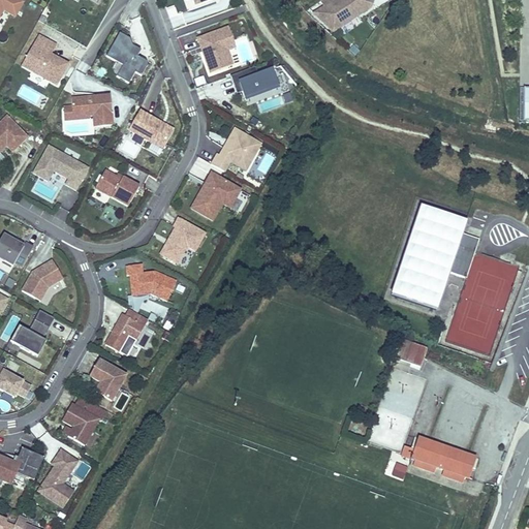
[(23,3),(16,0),(0,0),(0,14),(3,10),(14,17),(23,3)]
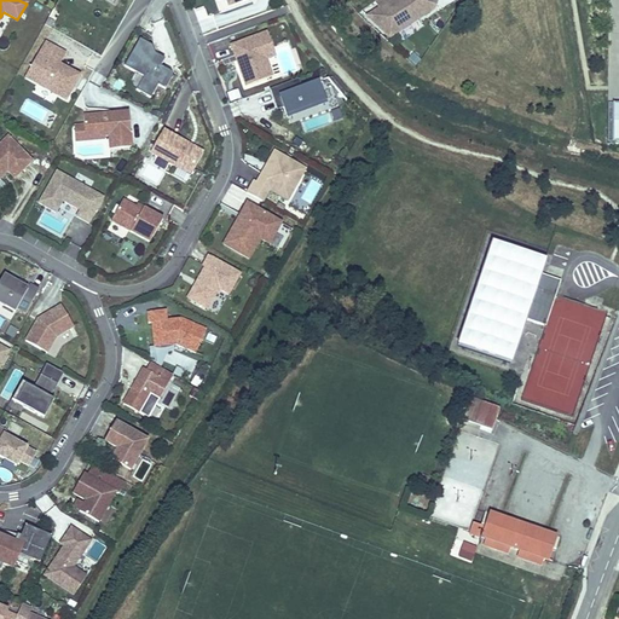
[(389,0),(376,0),(374,3),(379,10),(366,18),(379,27),(387,22),(394,33),(433,9),(435,1),(434,0),(393,0),(392,1),(389,0)]
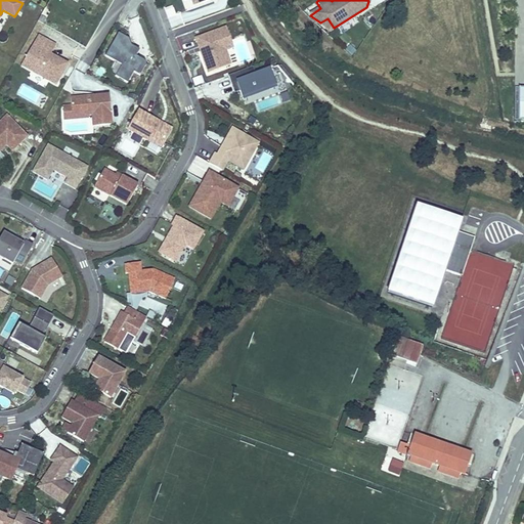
[(167,9),(171,23),(177,20),(173,7),(167,9)]
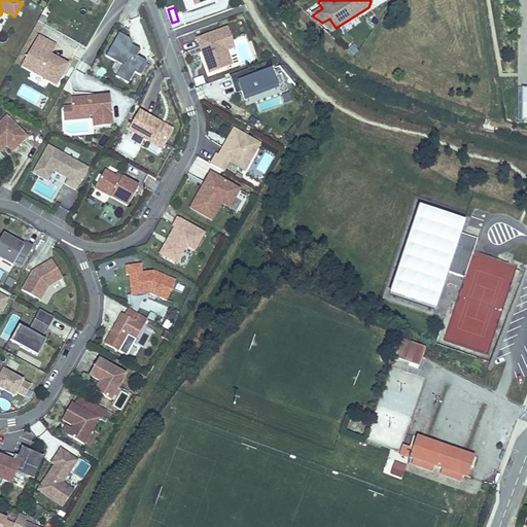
[(329,19),(322,23),(331,31),(336,28),(329,19)]
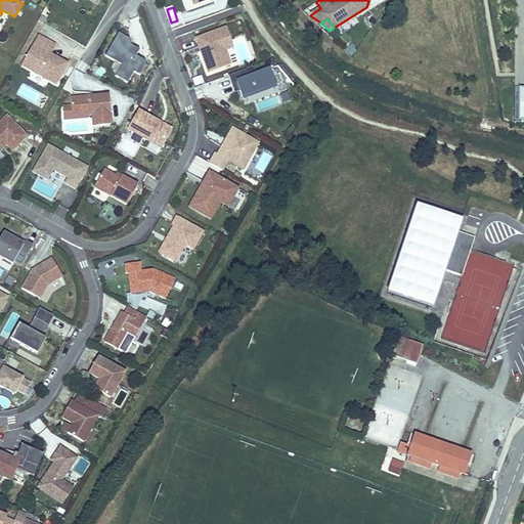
[(226,27),(195,38),(208,72),(230,63),(225,49),(222,42),(230,39),(226,27)]
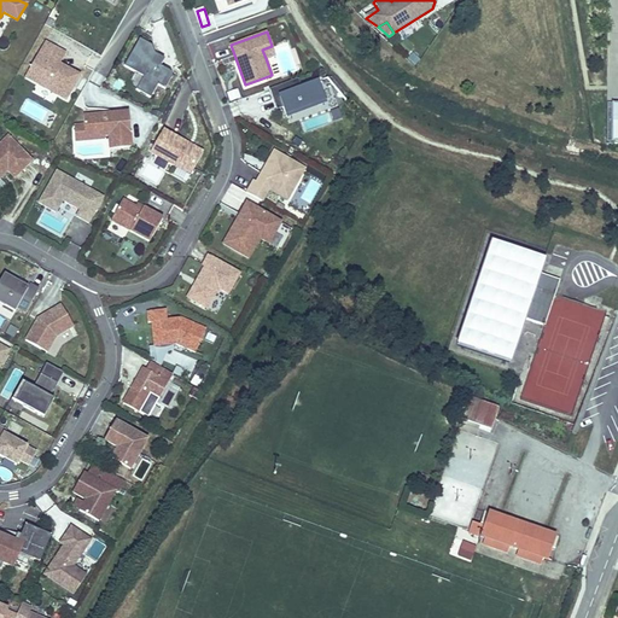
[(139,39),(123,65),(143,76),(135,88),(150,97),(157,85),(164,88),(172,76),(170,71),(159,65),(164,59),(163,56),(157,52),(155,53),(151,46),(139,39)]
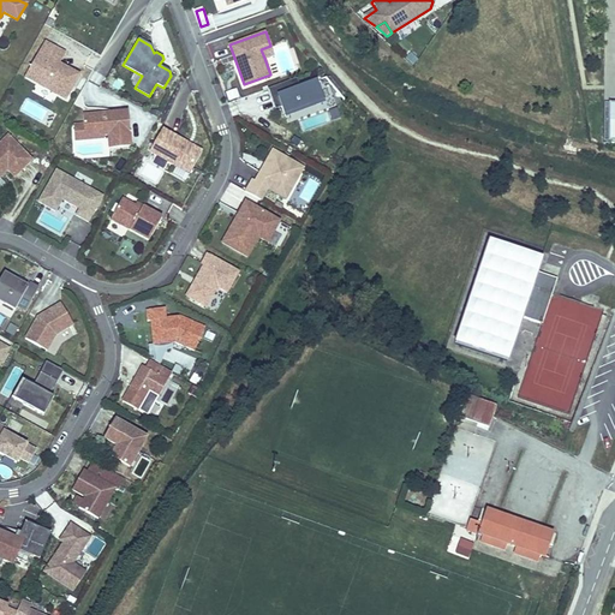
[(45,41),(24,76),(65,99),(78,75),(58,64),(64,53),(45,41)]
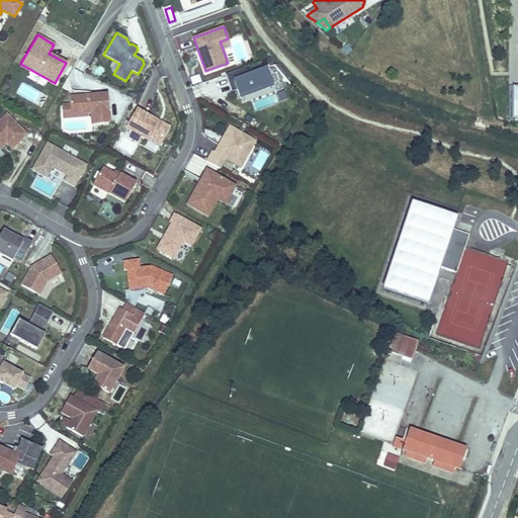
[(228,38),(220,41),(223,49),(231,46),(228,38)]
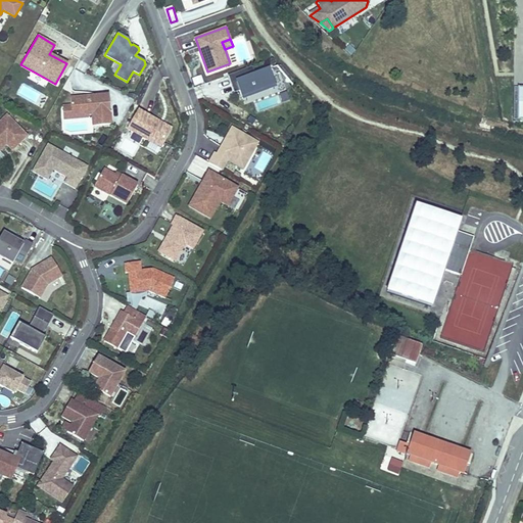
[(252,66),(228,76),(232,85),(237,83),(242,98),(275,87),(269,68),(255,74),(252,66)]
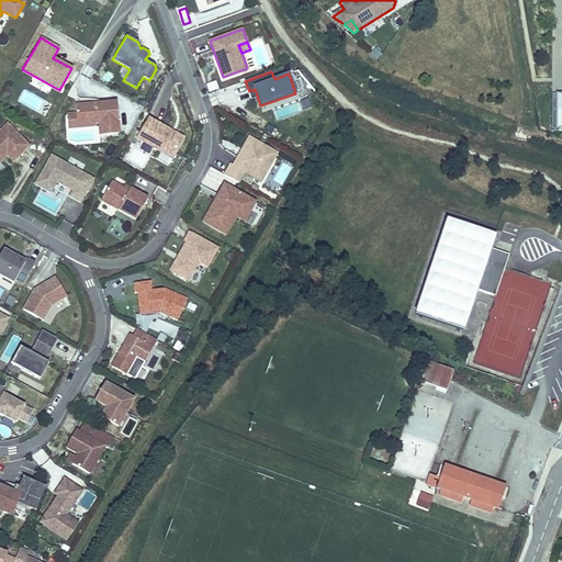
[(116,102),(76,105),(76,113),(77,124),(93,123),(99,123),(100,135),(119,134),(116,102)]
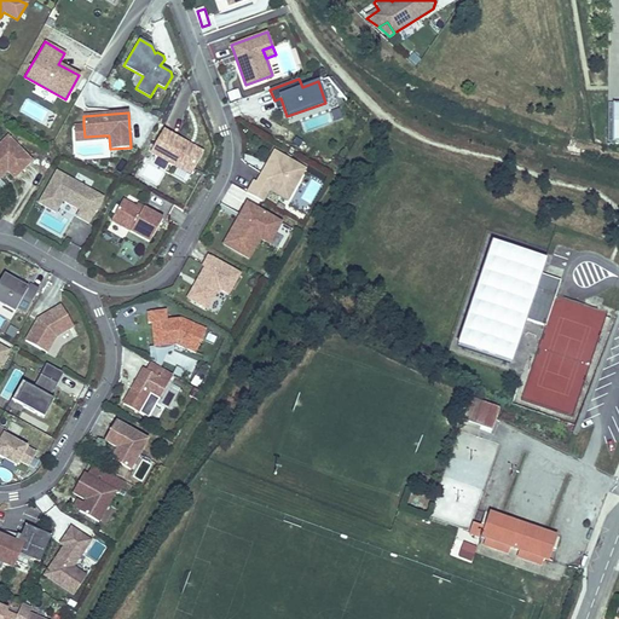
[(84,125),(75,126),(76,140),(104,139),(103,136),(85,137),(84,125)]
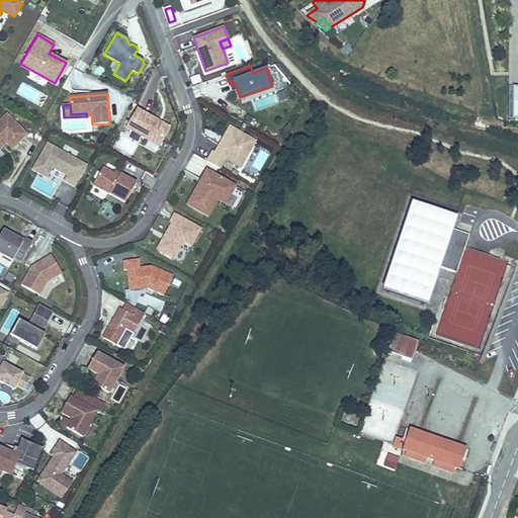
[(159,148),(170,128),(137,109),(125,128),(159,148)]
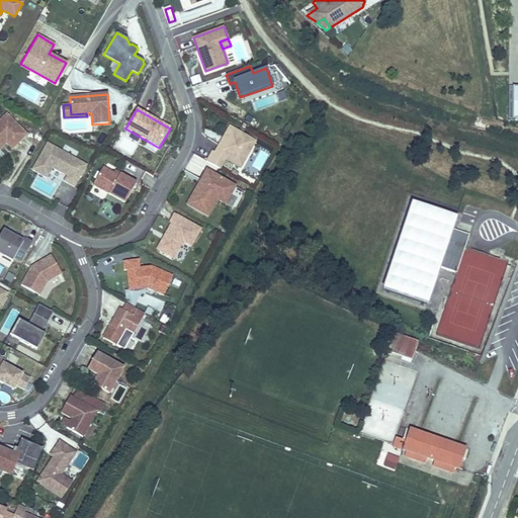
[(5,115),(0,120),(0,147),(0,146),(0,143),(3,141),(5,142),(11,148),(24,135),(5,115)]
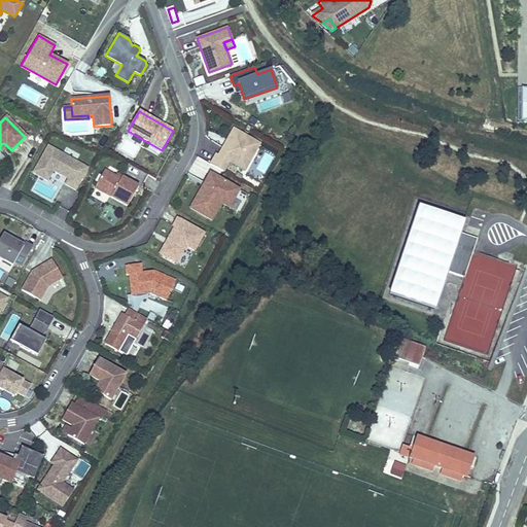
[(216,153),(210,164),(223,172),(229,162),(236,166),(242,155),(250,160),(259,144),(233,130),(218,155),(216,153)]
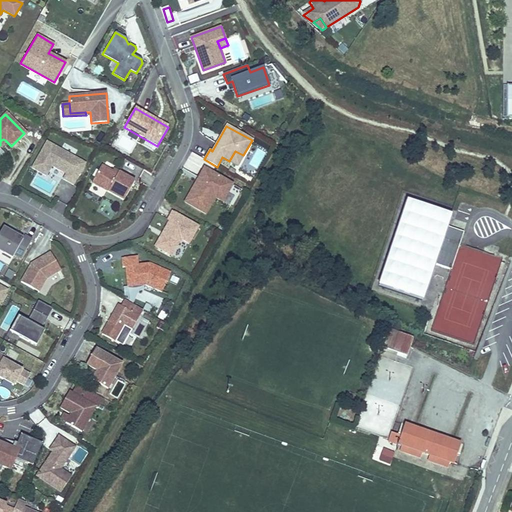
[(124,136),(116,145),(126,153),(134,144),(124,136)]
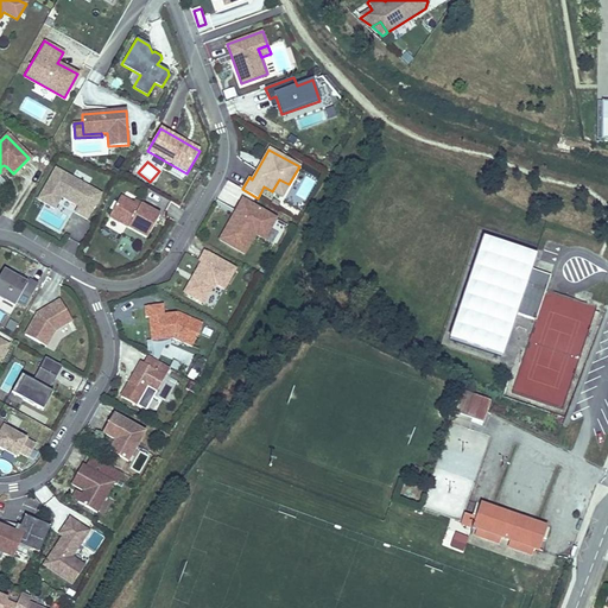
[(100,195),(55,169),(37,200),(54,209),(61,197),(77,207),(75,213),(86,220),(100,195)]
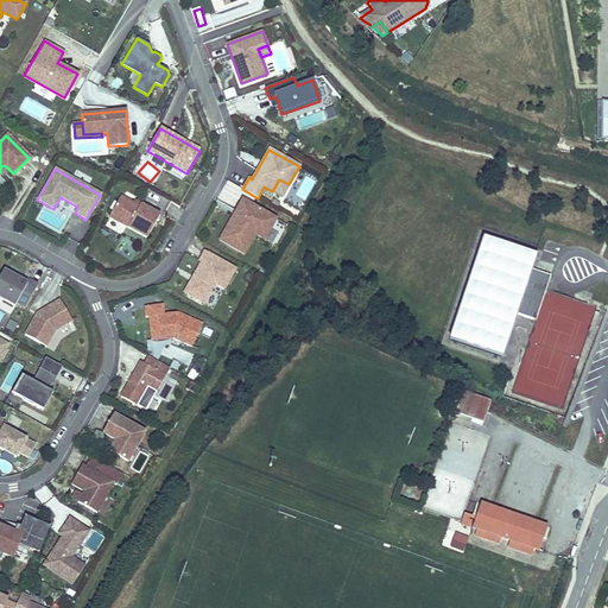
[(306,202),(315,181),(297,175),(290,196),(306,202)]
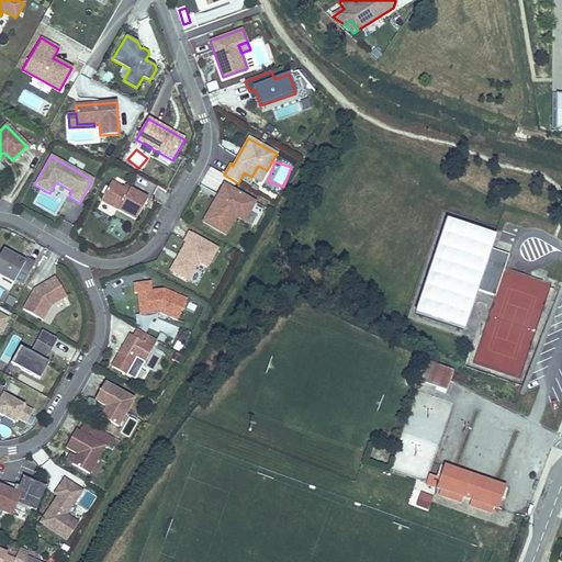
[(258,166),(251,177),(260,182),(267,170),(258,166)]
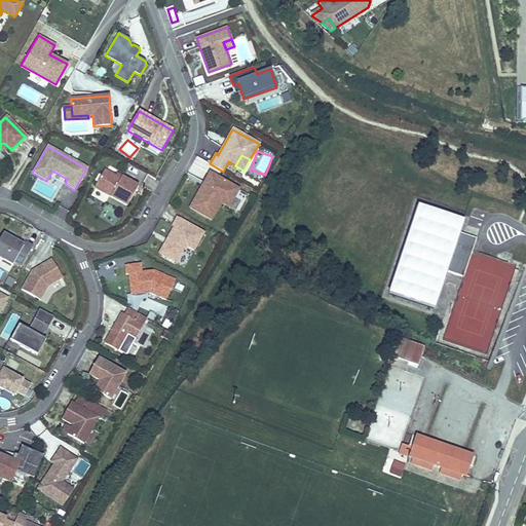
[(138,187),(121,177),(119,180),(114,177),(104,171),(94,187),(126,205),(138,187)]
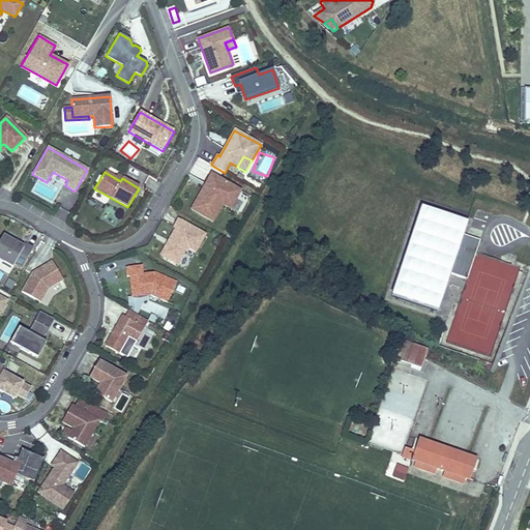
[(241,192),(210,174),(205,183),(212,187),(210,192),(203,186),(189,210),(213,223),(223,206),(231,210),(241,192)]
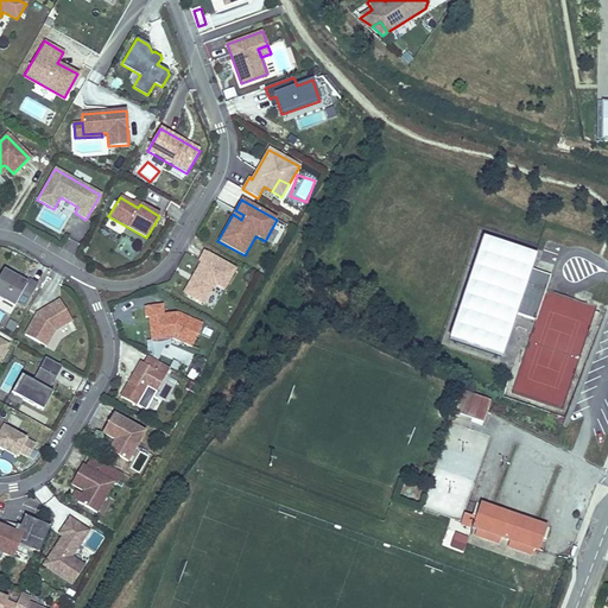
[(531,271),(536,257),(485,240),(450,340),(502,358),(517,315),(537,322),(551,278),(531,271)]
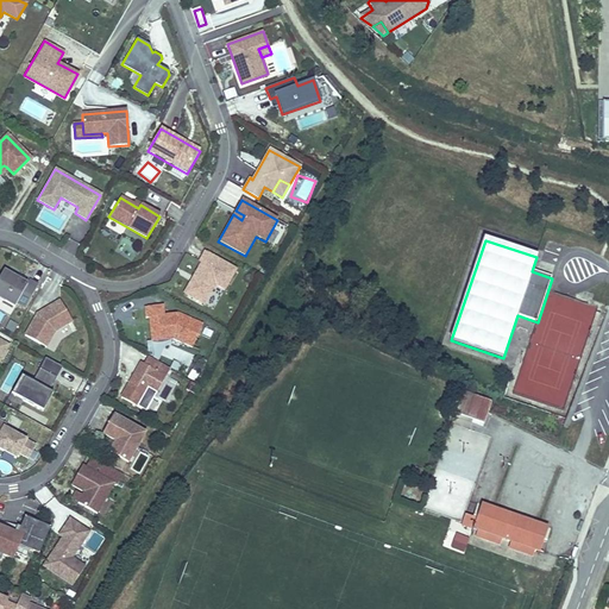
[(234,269),(202,251),(196,261),(199,262),(182,292),(202,303),(213,283),(223,289),(234,269)]
